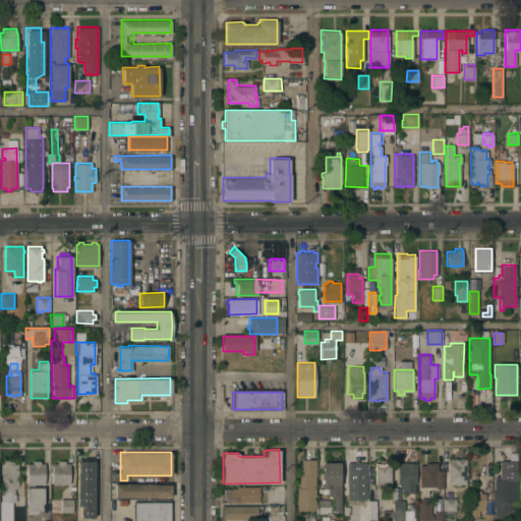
[(465,470),(467,470),(467,474),(466,474),(466,483),(448,483),(448,458),(460,458),(460,457),(463,457),(463,458),(465,458),(465,470)]
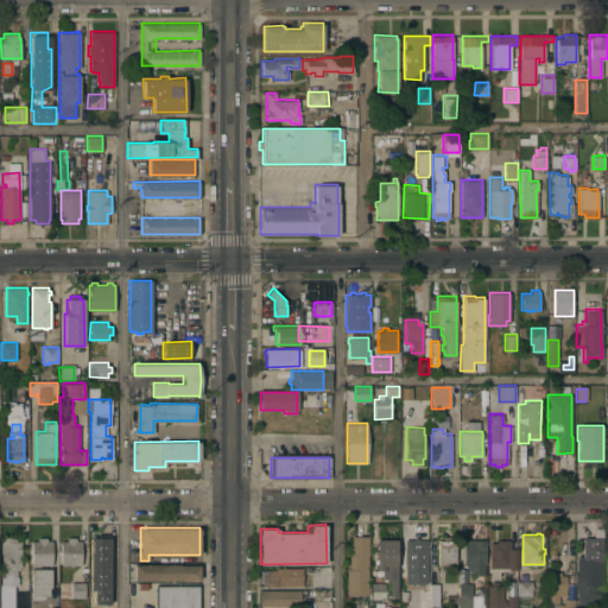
[(347,568),(349,568),(349,553),(352,553),(352,536),(371,536),(371,539),(368,539),(368,555),(367,595),(366,595),(366,596),(361,596),(361,595),(347,595),(347,568)]
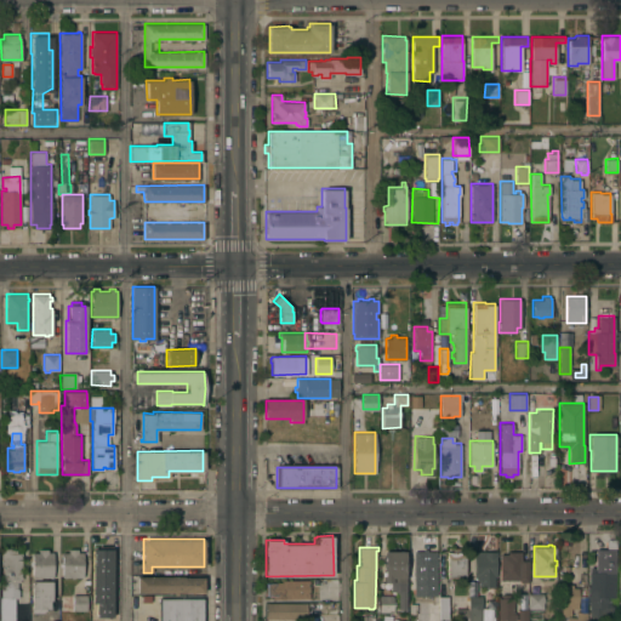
[(448,551),(453,551),(453,547),(460,547),(460,551),(466,551),(466,576),(448,577),(448,551)]
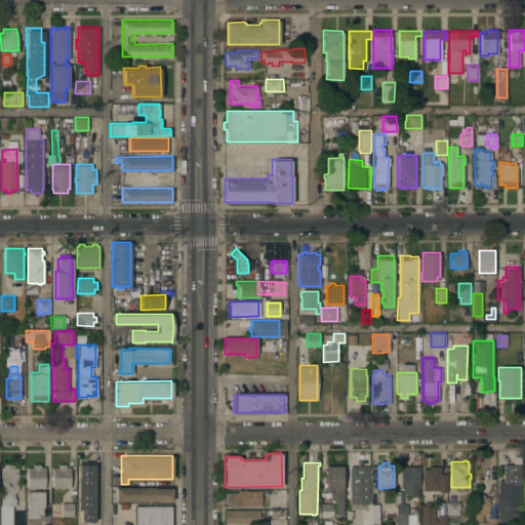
[(18,489),(16,489),(16,491),(14,491),(14,497),(10,497),(10,507),(5,507),(5,505),(1,505),(1,494),(2,494),(2,478),(0,478),(0,463),(14,463),(14,467),(18,467),(18,489)]
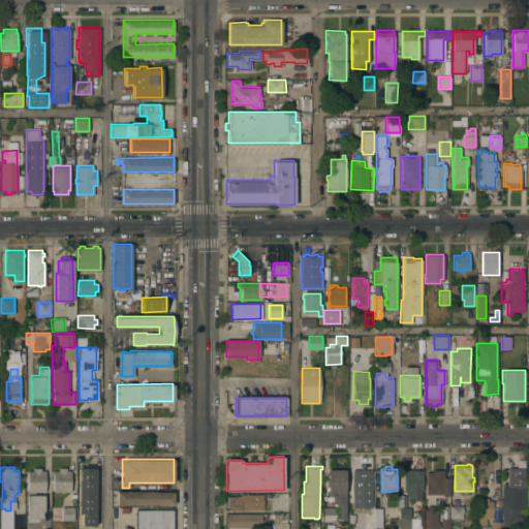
[(45,491),(27,491),(27,470),(32,470),(32,467),(40,467),(40,469),(45,469),(45,491)]
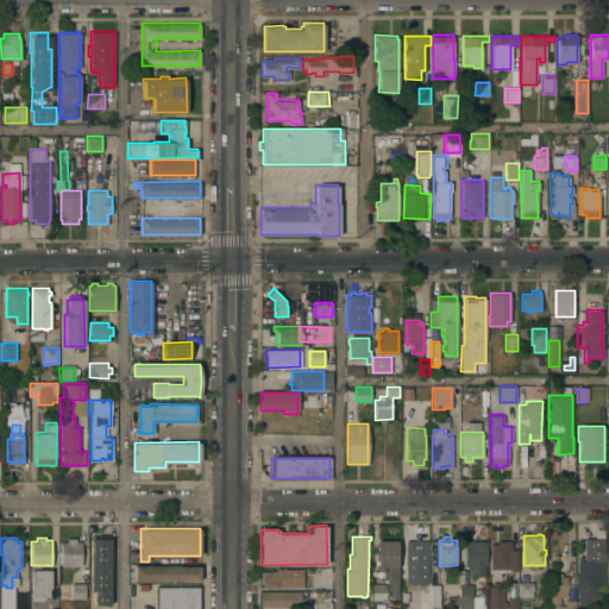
[(61,565),(61,540),(67,540),(67,538),(75,538),(75,541),(81,541),(81,565),(61,565)]
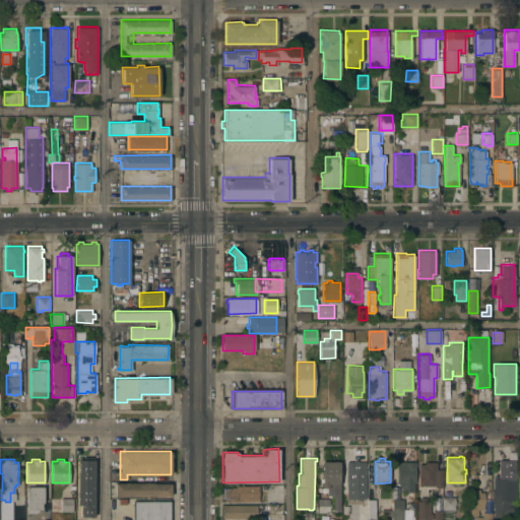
[(366,486),(355,486),(355,489),(353,489),(353,486),(346,486),(346,478),(346,461),(353,461),(353,459),(358,459),(358,460),(366,461),(366,486)]
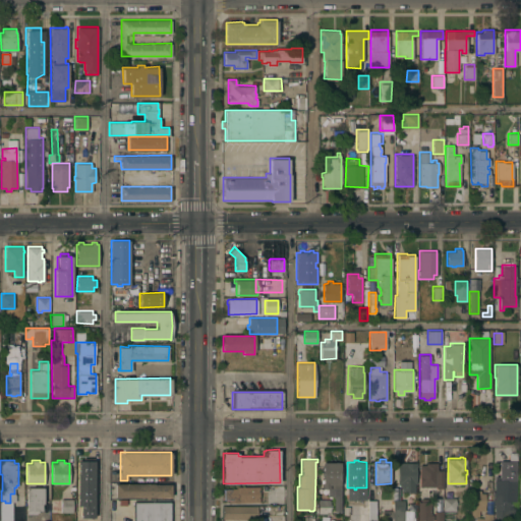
[(332,496),(327,496),(327,487),(323,487),(322,462),(341,462),(341,483),(340,483),(340,511),(334,511),(334,498),(332,496)]
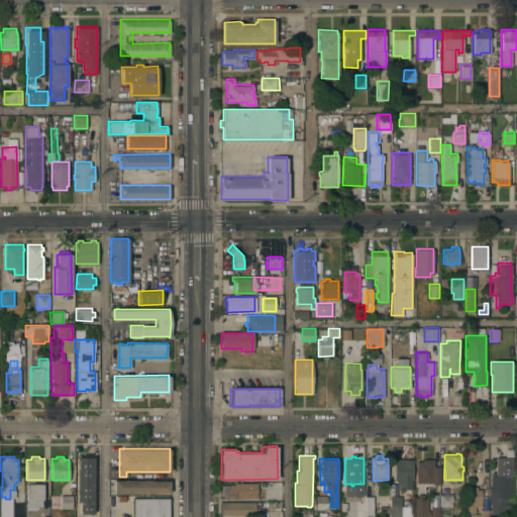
[(413,479),(411,479),(411,489),(399,489),(399,483),(396,483),(396,479),(395,479),(395,458),(413,458),(413,479)]
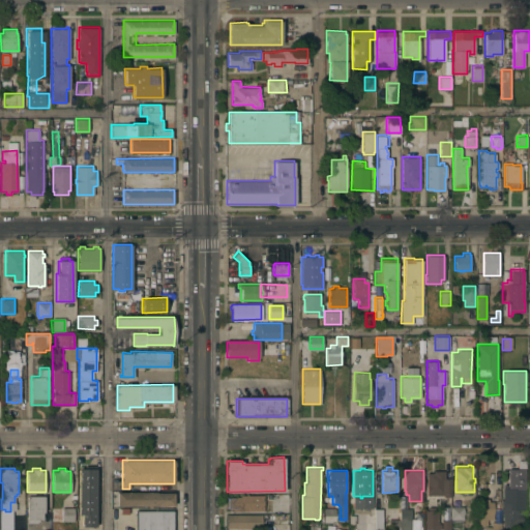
[(427,495),(427,472),(433,472),(433,470),(444,470),(444,477),(450,477),(450,496),(443,497),(443,495),(427,495)]
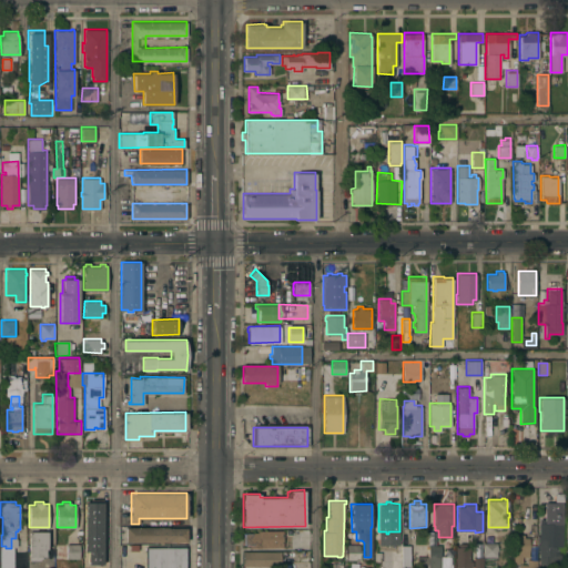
[(102,530),(84,530),(84,505),(102,505),(102,530)]
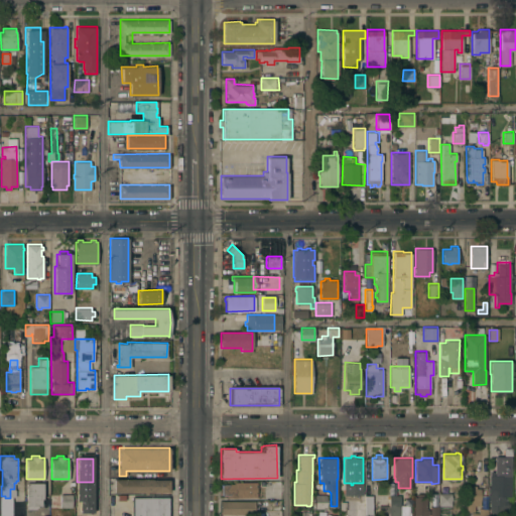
[(489,475),(490,475),(490,471),(495,471),(495,475),(511,475),(511,496),(504,496),(504,497),(506,497),(506,502),(504,502),(504,503),(505,503),(505,512),(489,512),(489,475)]
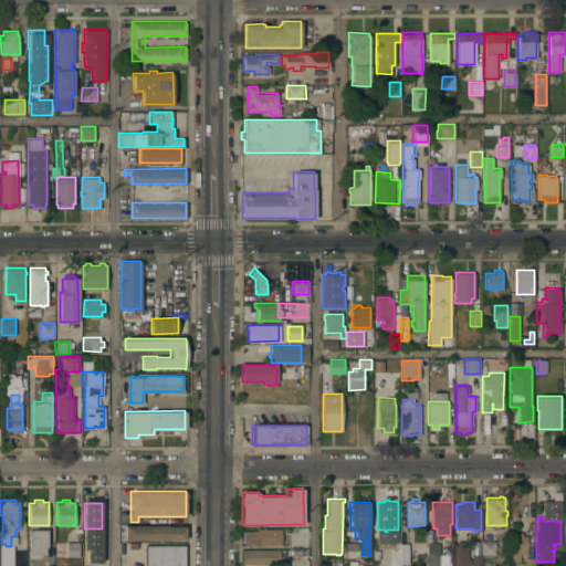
[(167,524),(167,525),(186,525),(186,538),(177,540),(177,541),(174,541),(174,540),(168,540),(163,540),(163,541),(158,541),(158,540),(142,540),(142,541),(138,541),(138,540),(125,540),(125,525),(167,524)]
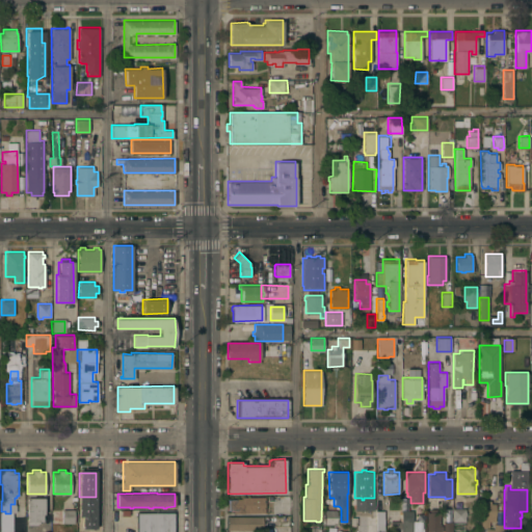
[(44,513),(43,513),(43,521),(40,521),(40,523),(37,523),(37,524),(27,524),(27,497),(44,497),(44,513)]
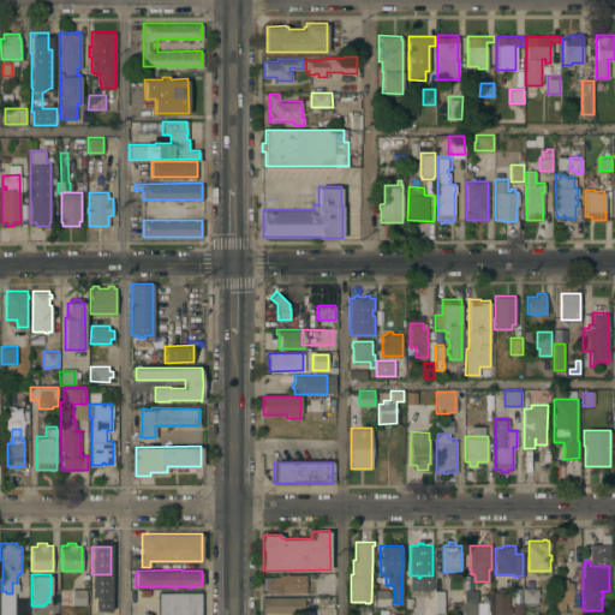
[(306,574),(306,590),(281,590),(281,592),(269,592),(269,590),(267,590),(267,589),(262,589),(262,580),(263,580),(263,577),(267,577),(267,575),(279,575),(279,574),(306,574)]
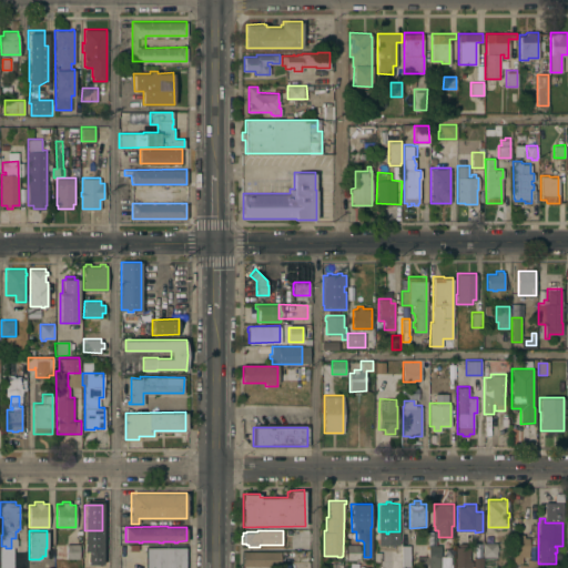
[(528,556),(523,556),(521,563),(513,563),(513,537),(517,537),(517,534),(524,534),(524,537),(529,537),(528,556)]
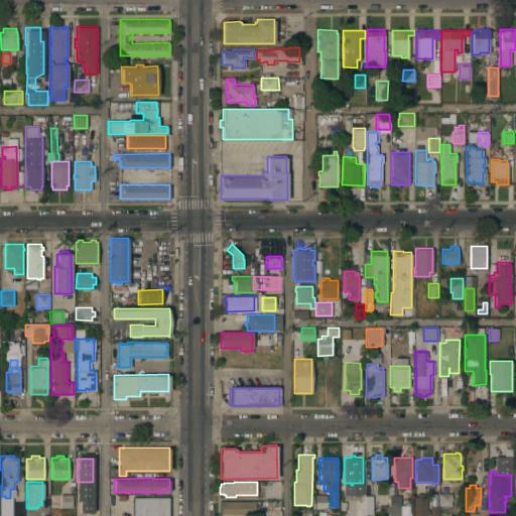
[(414,496),(416,496),(416,492),(423,492),(423,496),(426,496),(426,509),(429,509),(429,515),(414,515),(414,496)]
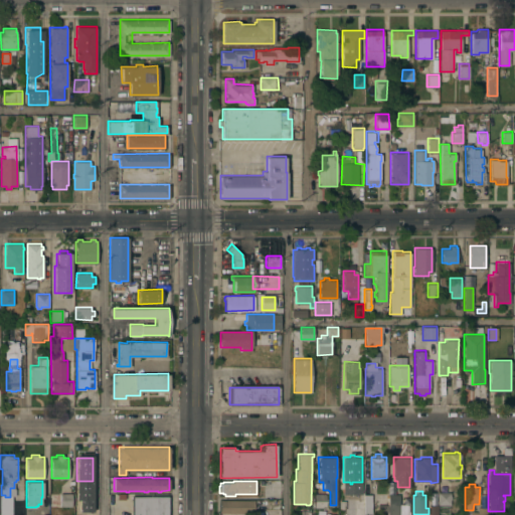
[(450,492),(450,495),(452,495),(452,499),(450,499),(450,514),(439,514),(439,504),(438,504),(438,492),(450,492)]
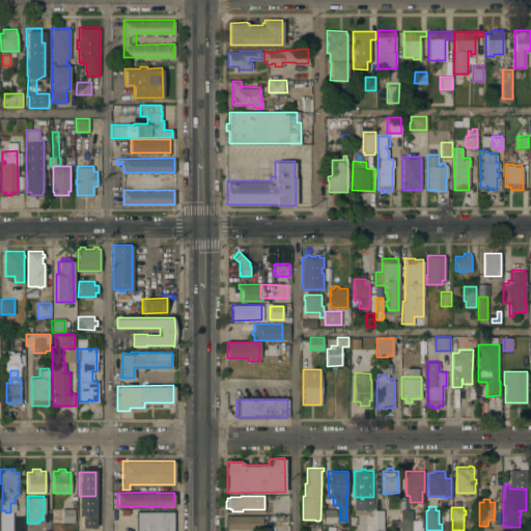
[(61,522),(61,508),(74,508),(74,522),(62,522),(61,522)]
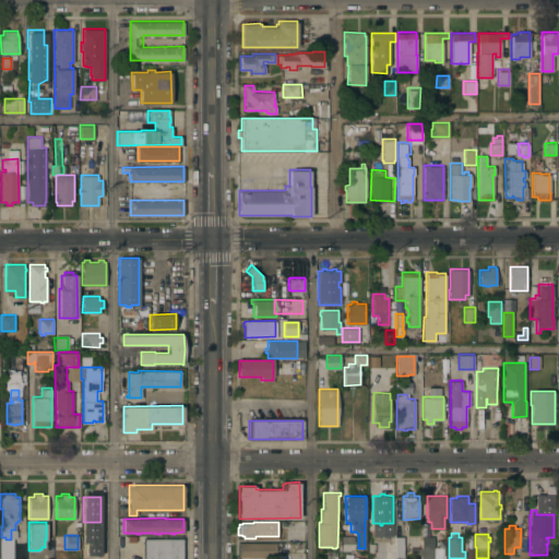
[(105,550),(91,550),(91,536),(105,535),(105,550)]
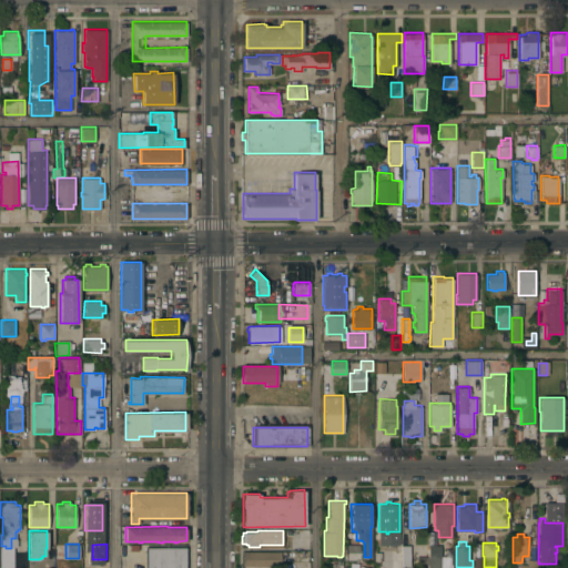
[(346,545),(358,544),(358,549),(361,549),(361,554),(359,554),(359,559),(347,560),(346,545)]
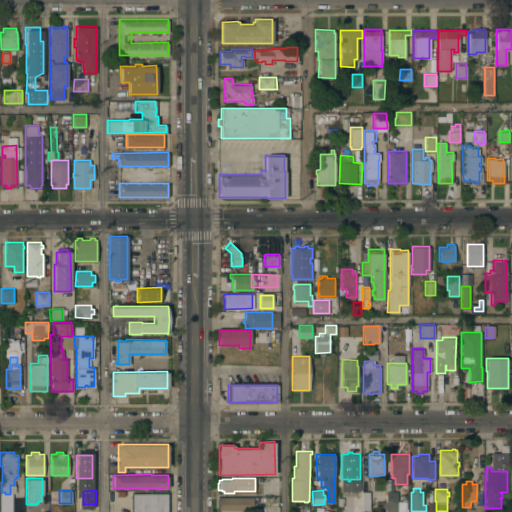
[(369,506),(361,506),(361,491),(369,491),(369,506)]
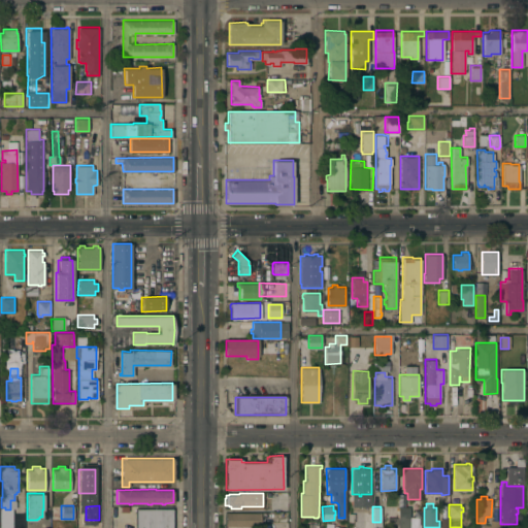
[(409,527),(397,527),(397,525),(386,525),(386,518),(398,518),(398,506),(409,506),(409,518),(409,527)]
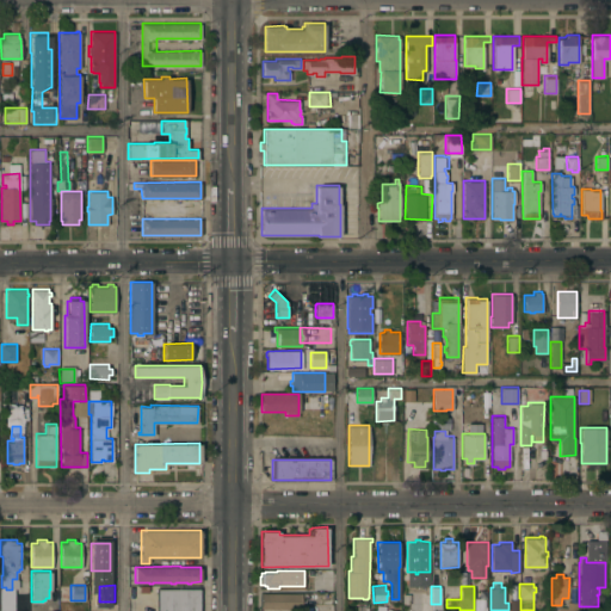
[(201,587),(201,610),(156,610),(156,587),(201,587)]
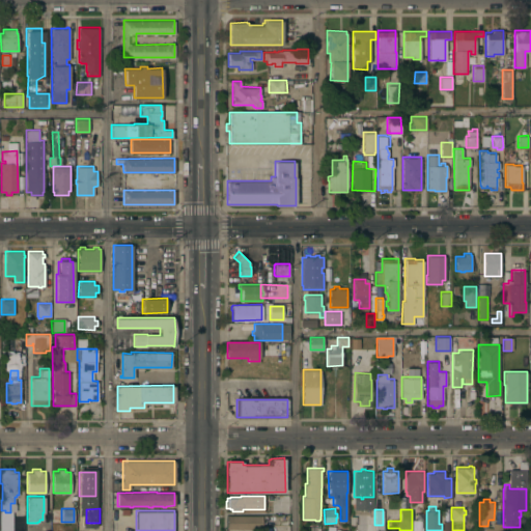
[(262,514),(262,528),(226,528),(227,514),(262,514)]
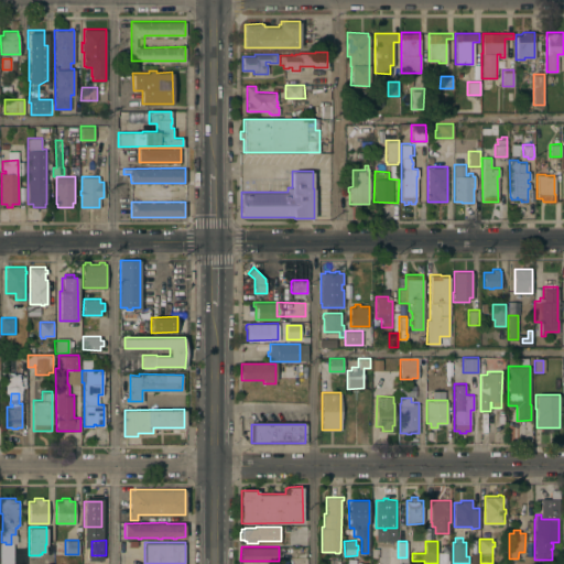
[(470,563),(470,552),(479,552),(479,563),(470,563)]
